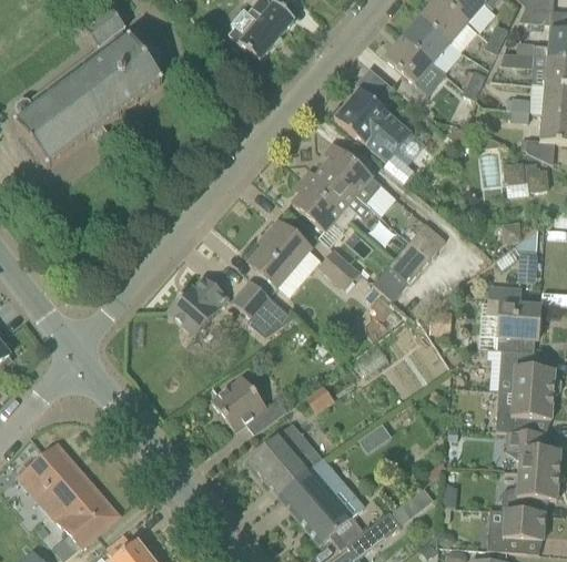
[(260,61),(295,19),(273,0),(257,0),(252,7),(262,14),(239,42),(260,61)]
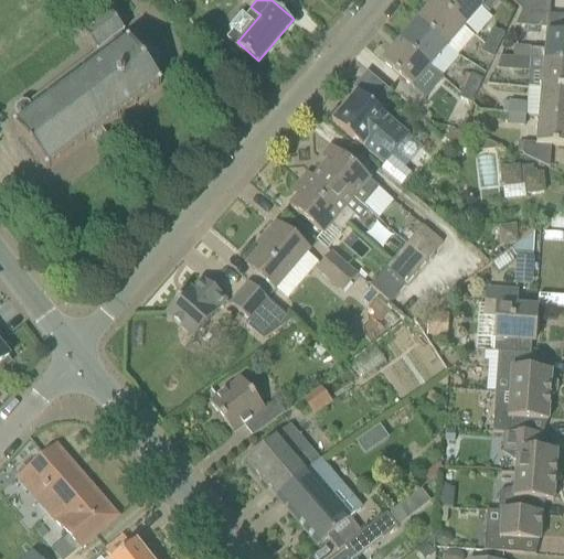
[(418,17),(449,43),(467,23),(440,0),(433,0),(418,17)]
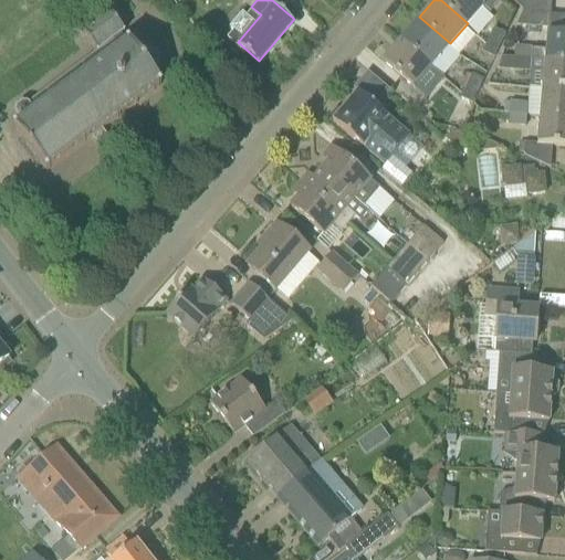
[(441,0),(468,23),(485,3),(481,0),(441,0)]
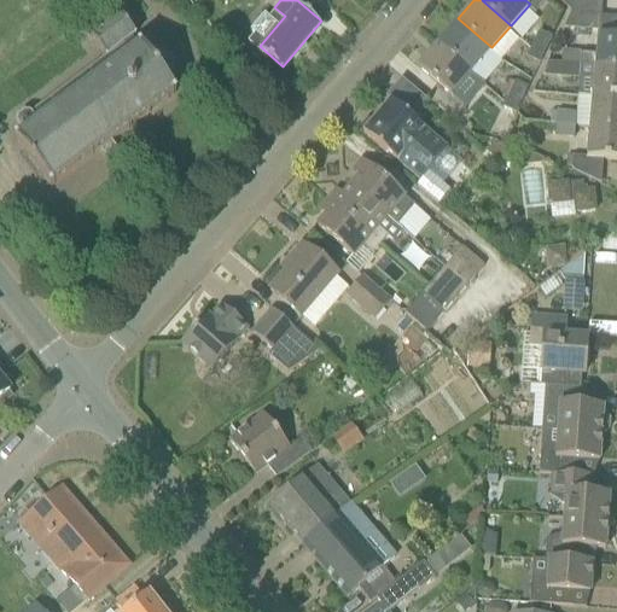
[(603,11),(604,0),(574,0),(572,6),(572,9),(603,11)]
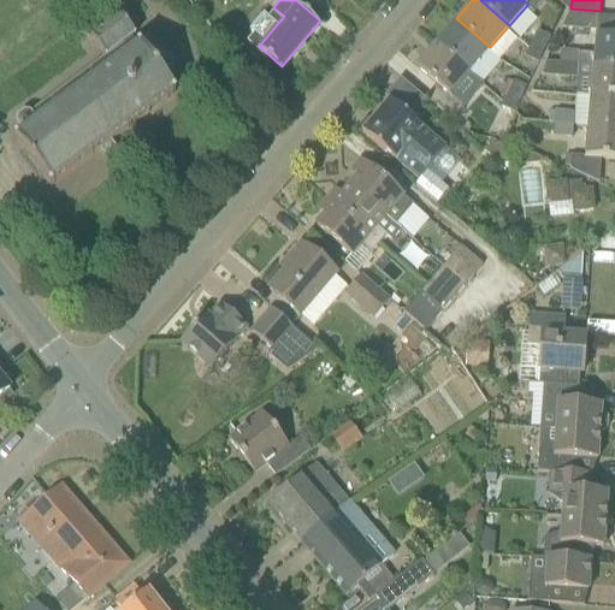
[(137,29),(120,6),(90,29),(107,52),(31,108),(25,108),(18,113),(18,119),(23,126),(28,128),(17,135),(52,182),(101,144),(107,152),(118,143),(113,136),(178,87),(170,76),(171,75),(172,73),(173,71),(175,70),(175,69),(176,66),(176,64),(176,63),(176,61),(175,60),(175,58),(172,55),(171,54),(170,52),(167,51),(166,49),(165,49),(163,48),(161,48),(160,48),(158,49),(154,49),(152,52),(143,41),(141,42),(134,33),(137,29)]
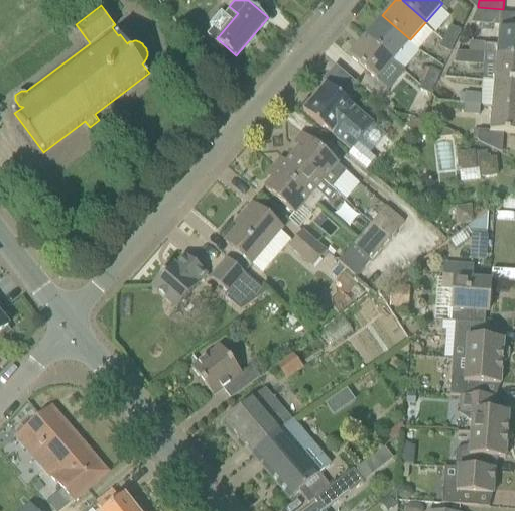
[(459,48),(485,50),(514,52),(514,10),(501,9),(500,26),(499,41),(471,38),(470,40),(462,39),(459,48)]
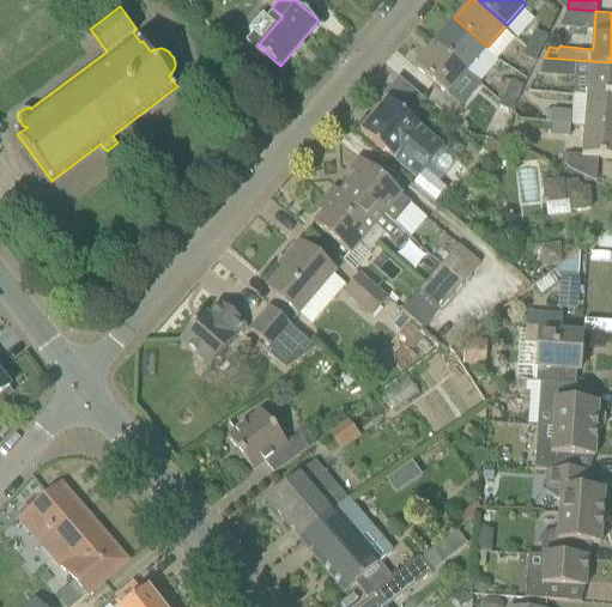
[(467,70),(468,68),(488,47),(454,18),(434,41),(467,70)]
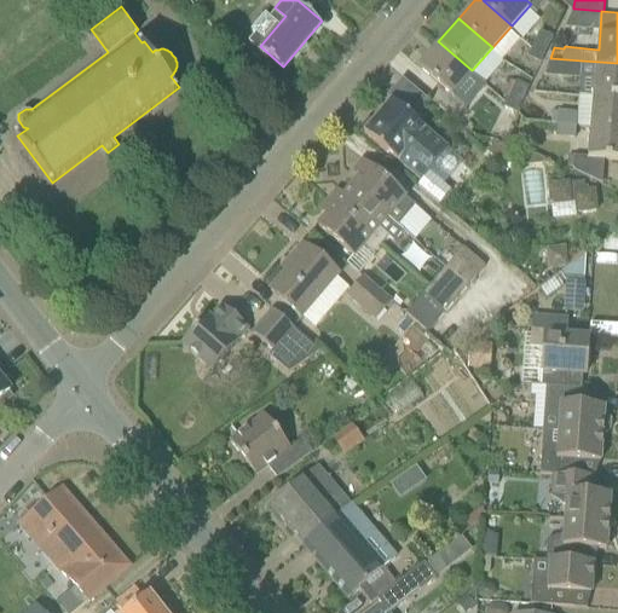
[(533,39),(548,46),(554,33),(541,25),(533,39)]
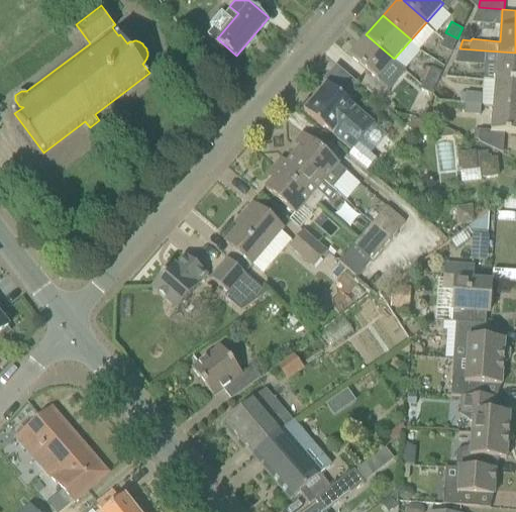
[(452,49),(457,38),(445,32),(440,43),(452,49)]
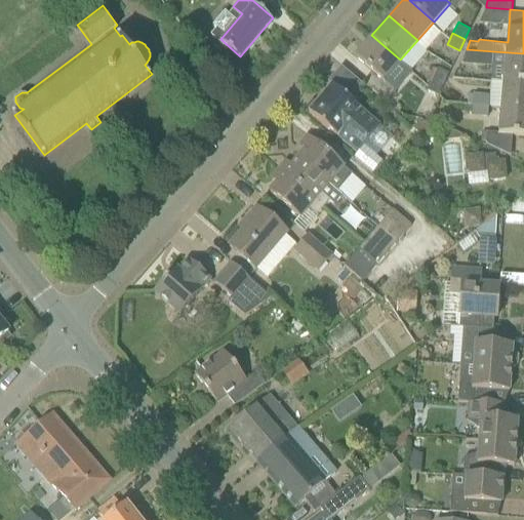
[(371,35),(356,53),(373,69),(364,80),(388,98),(413,69),(401,58),(400,60),(371,35)]
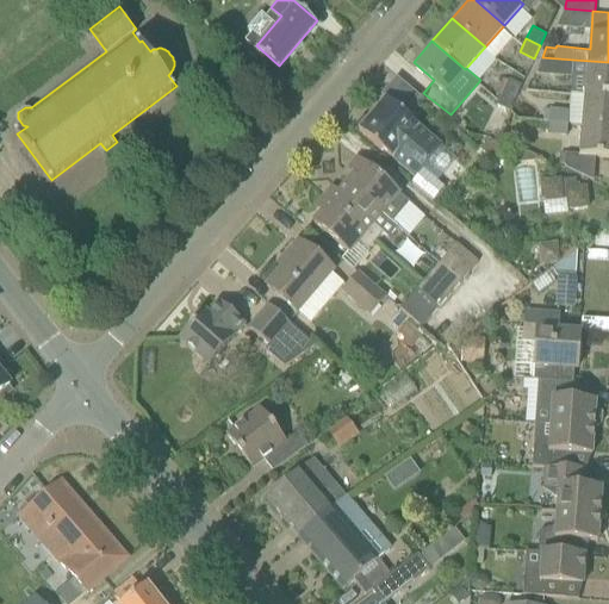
[(539,70),(588,74),(586,91),(608,92),(608,62),(573,60),(542,57),(539,70)]
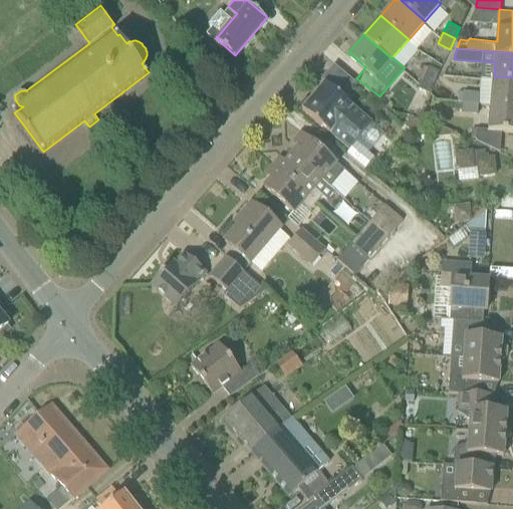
[(423,74),(436,80),(441,68),(429,62),(423,74)]
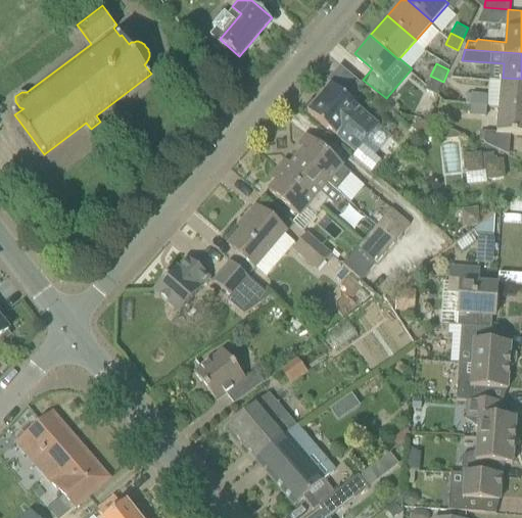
[(437,92),(443,82),(430,76),(425,86),(437,92)]
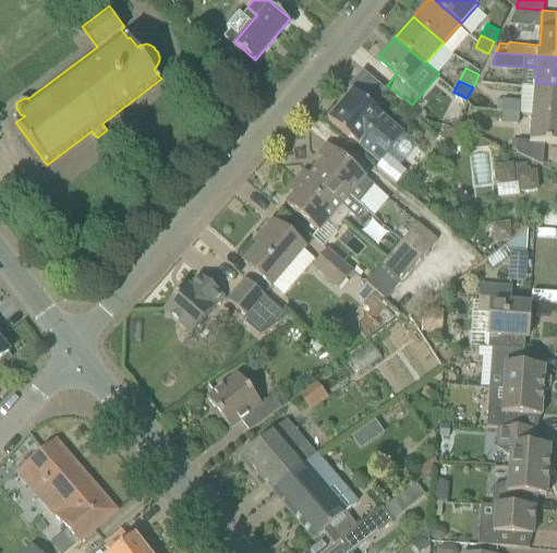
[(556,84),(536,83),(534,111),(556,112),(556,84)]
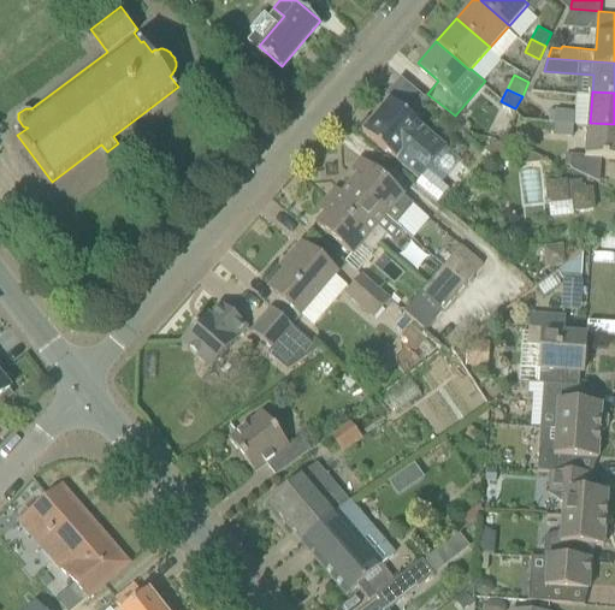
[(364,129),(420,177),(417,182),(438,200),(449,185),(443,179),(461,158),(391,96),(364,129)]
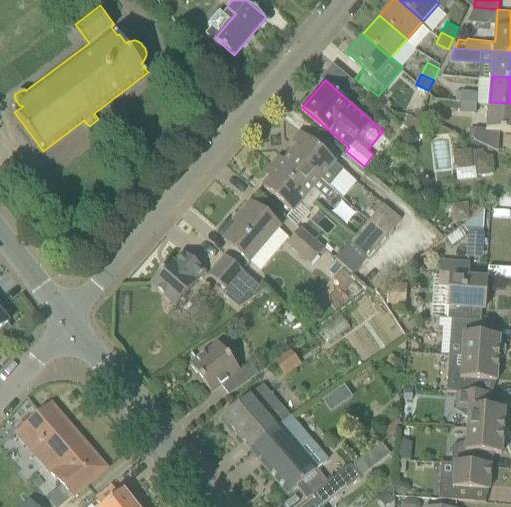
[(461,99),(477,101),(478,90),(463,89),(462,89),(461,99)]
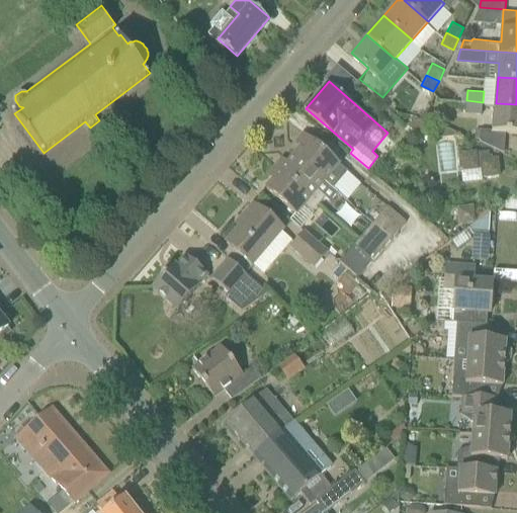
[(482,113),(483,102),(466,100),(466,112),(482,113)]
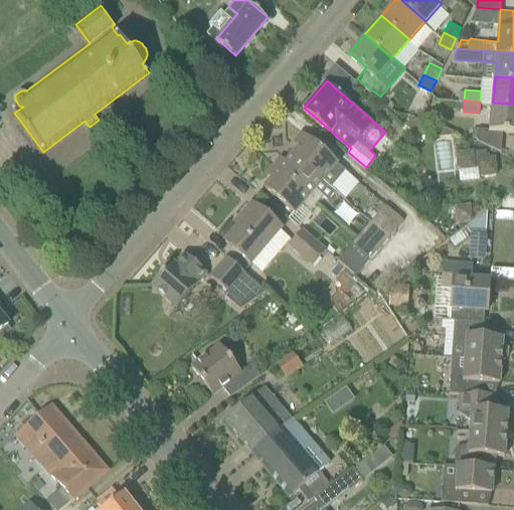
[(490,128),(474,127),(473,135),(477,136),(477,138),(500,149),(502,129),(513,130),(513,104),(493,103),(490,128)]
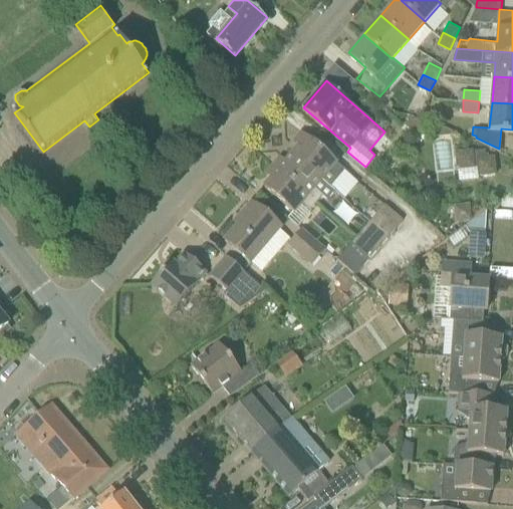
[(302,140),(292,151),(330,184),(336,188),(345,196),(359,179),(344,167),(301,130),(297,136),(302,140)]
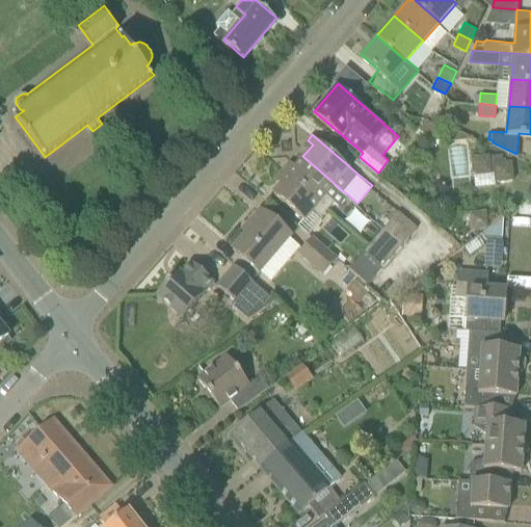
[(490,153),(472,155),(474,174),(493,172),(490,153)]
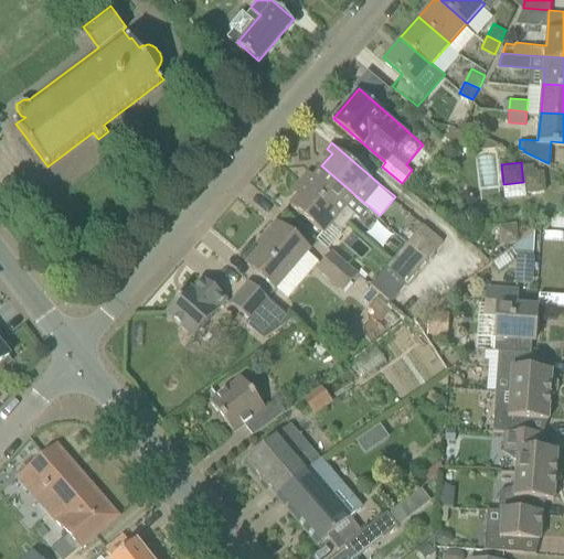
[(349,219),(351,216),(355,212),(361,216),(370,206),(363,202),(321,165),(311,178),(306,173),(301,179),(349,219)]
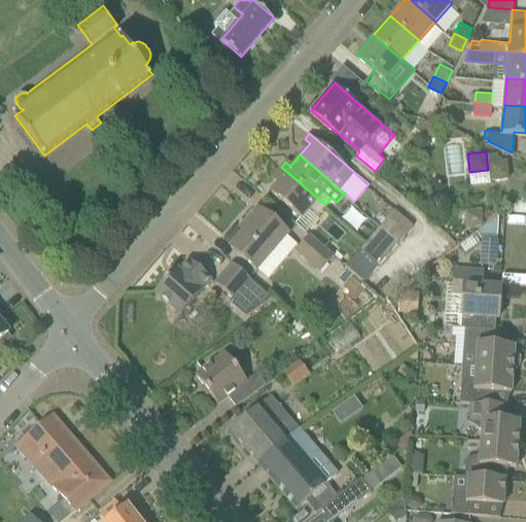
[(509,158),(490,160),(491,178),(510,177),(509,158)]
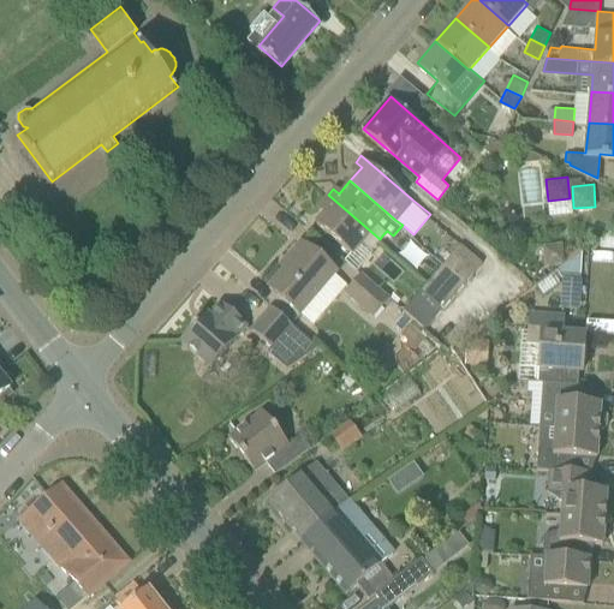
[(317,220),(335,236),(352,250),(362,238),(373,248),(380,239),(328,195),(322,201),(329,207),(317,220)]
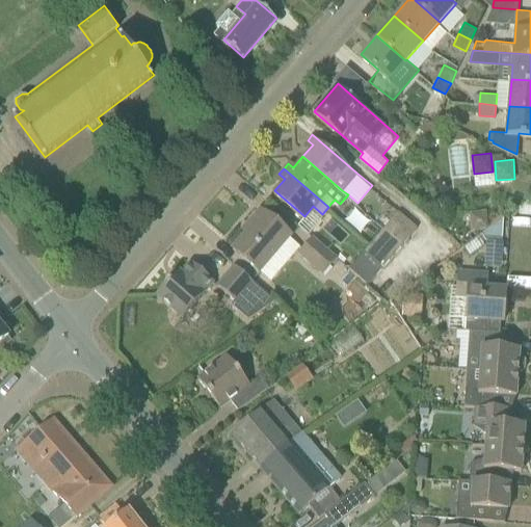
[(520,204),(520,211),(530,212),(530,198),(520,204)]
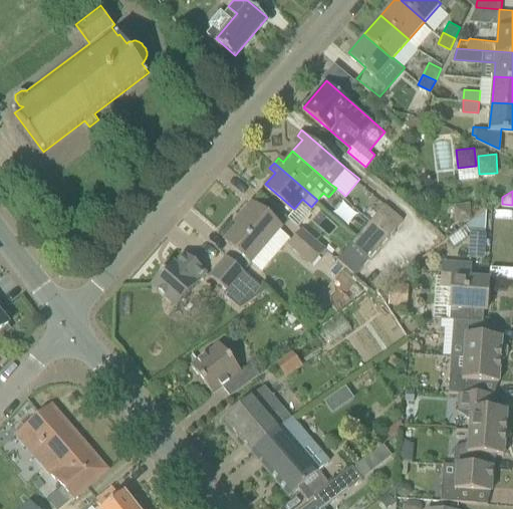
[(350,222),(359,210),(343,197),(334,209),(350,222)]
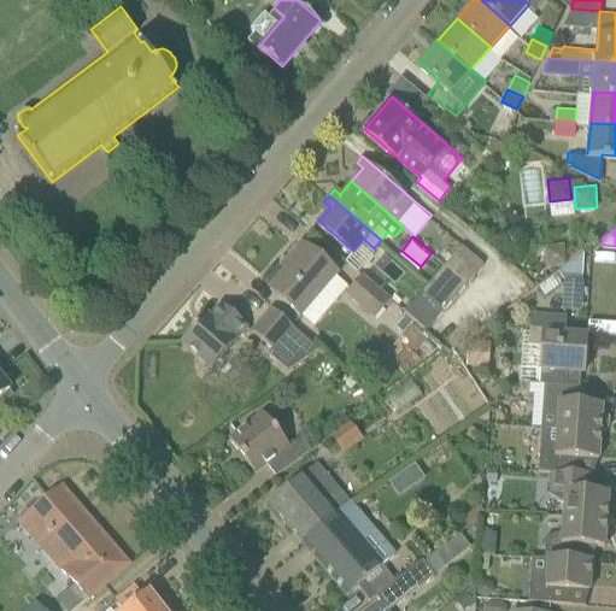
[(293,259),(270,286),(315,324),(350,285),(336,272),(339,270),(303,239),(288,256),(293,259)]
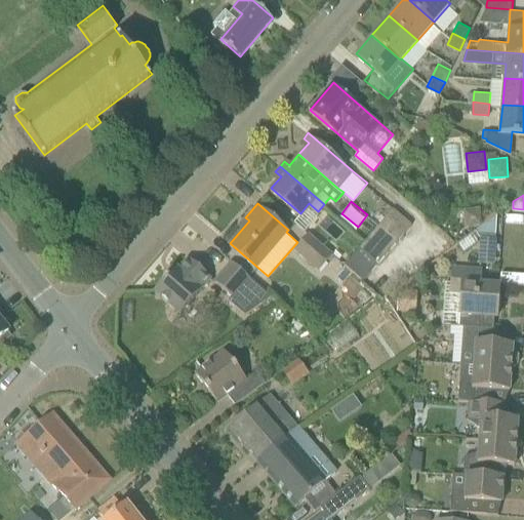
[(394,205),(378,223),(397,238),(412,221),(394,205)]
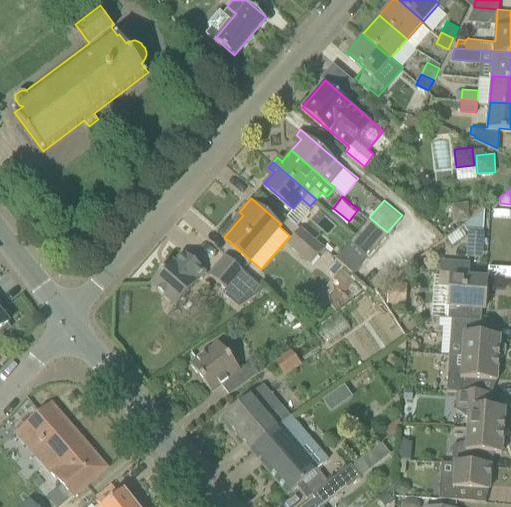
[(469,201),(452,203),(454,218),(470,216),(469,201)]
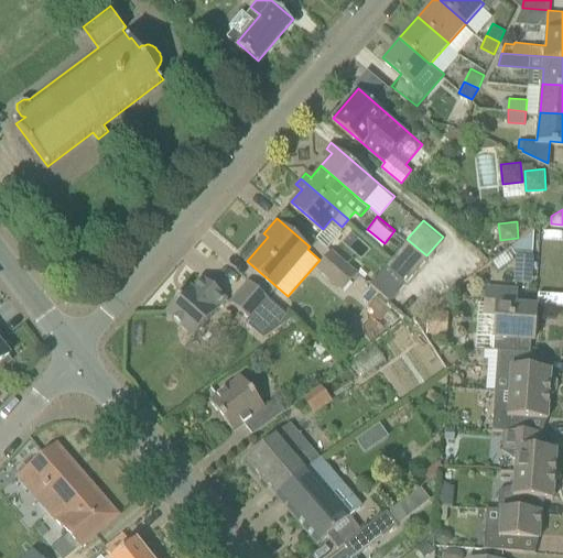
[(517,252),(533,252),(534,227),(533,227),(522,237),(511,244),(516,251),(517,252)]
